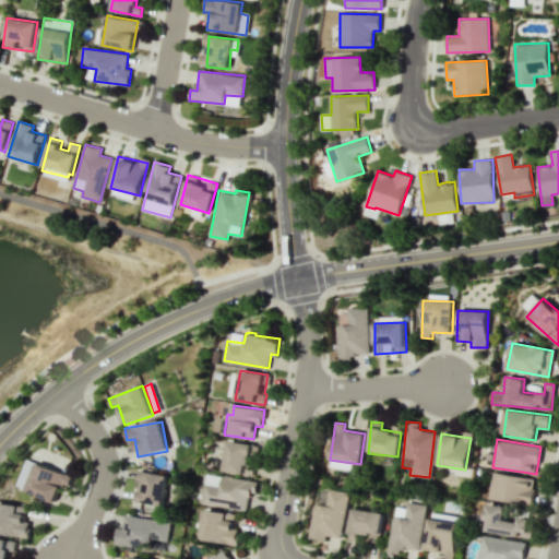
[(253,444),(227,441),(224,472),(250,474),(253,444)]
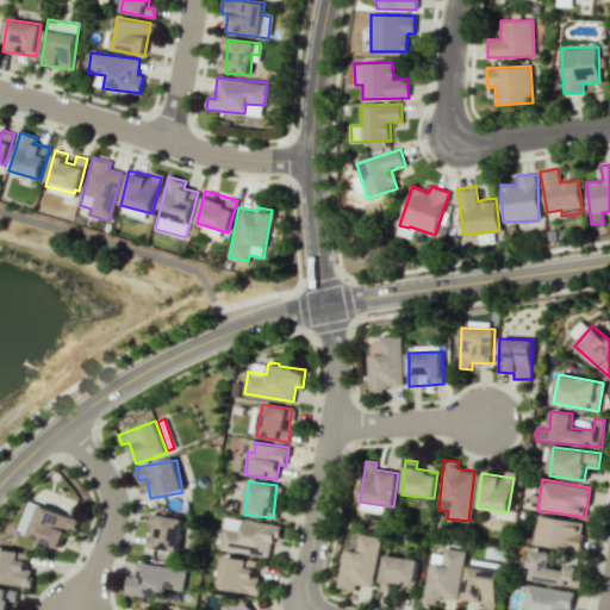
[(79,521),(41,505),(27,536),(60,549),(68,528),(75,531),(79,521)]
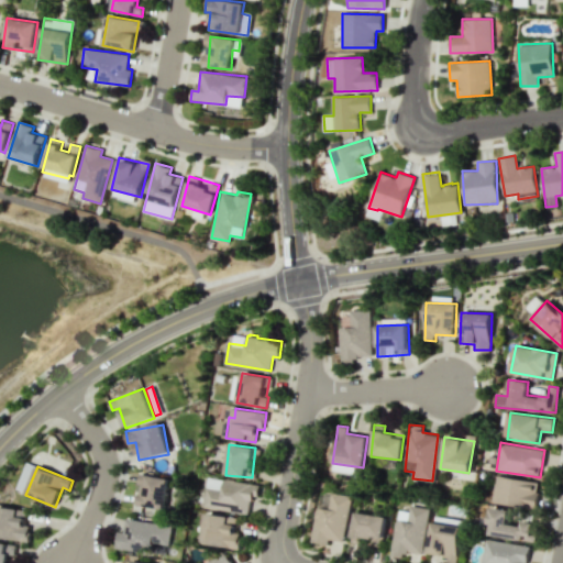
[(164,509),(167,478),(144,475),(141,506),(164,509)]
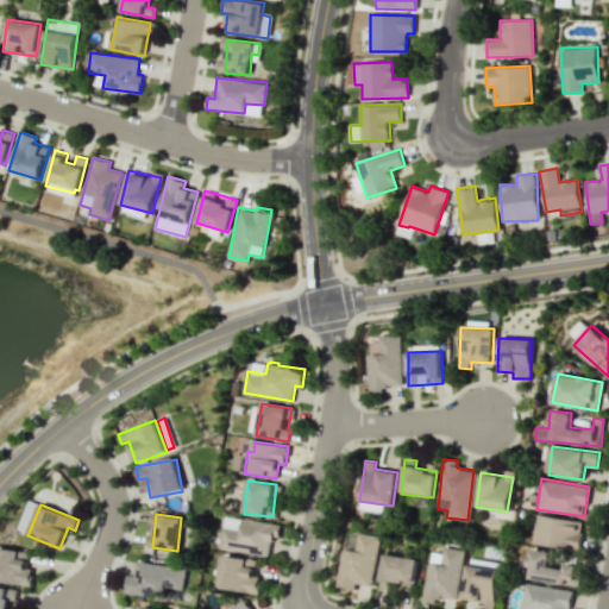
[(532,544),(578,550),(582,520),(535,514),(532,544)]
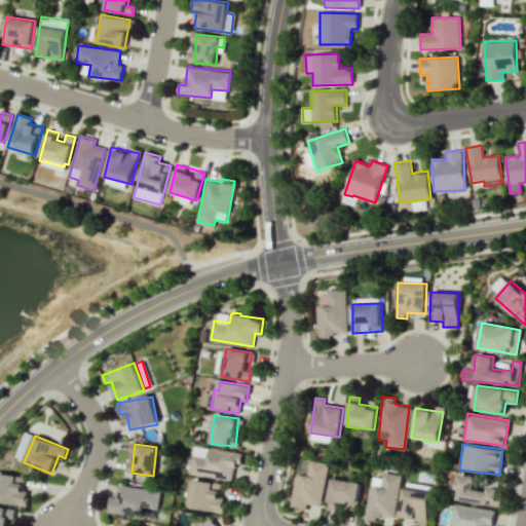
[(235,480),(238,451),(209,448),(208,455),(203,454),(204,448),(193,447),(190,475),(235,480)]
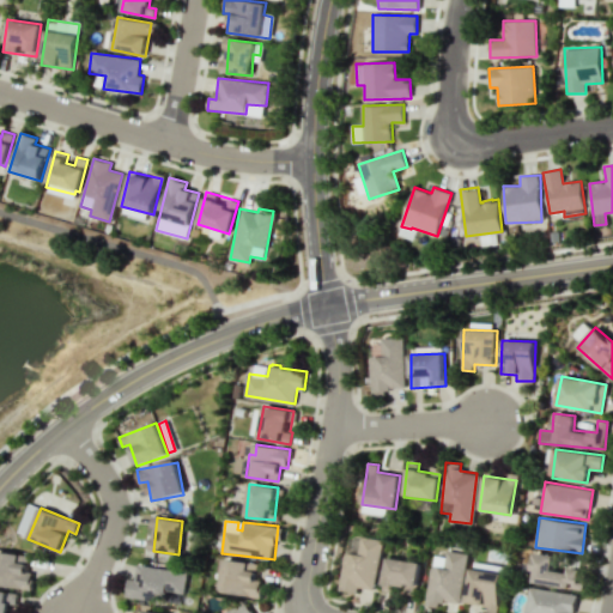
[(339,590),(357,593),(358,588),(372,590),(378,541),(359,539),(357,553),(345,552),(339,590)]
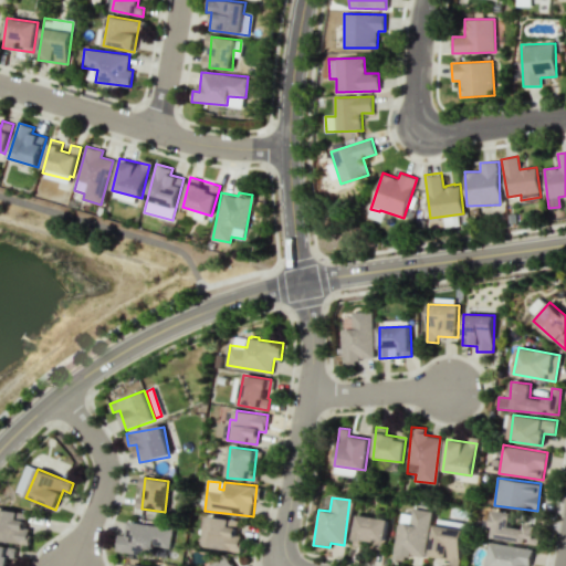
[(0,541),(30,543),(31,530),(25,530),(27,511),(0,509),(0,541)]
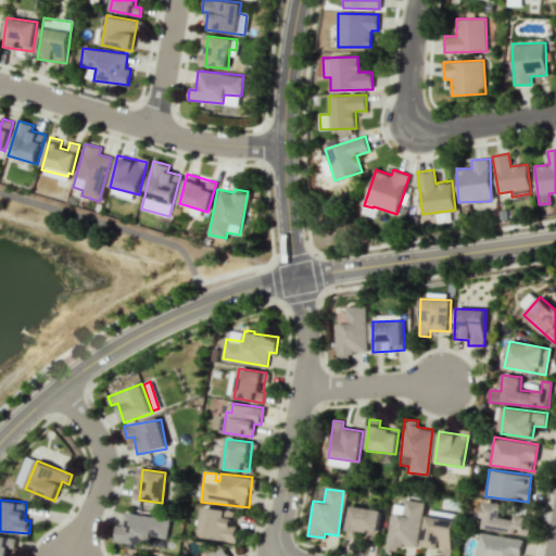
[(389,514),(386,546),(415,550),(420,501),(403,500),(401,515),(389,514)]
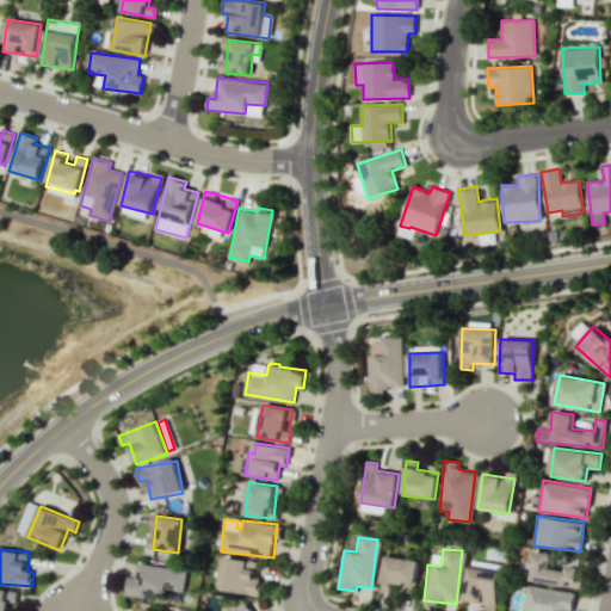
[(528,580),(579,588),(581,568),(566,566),(565,571),(550,568),(553,554),(532,550),(528,580)]
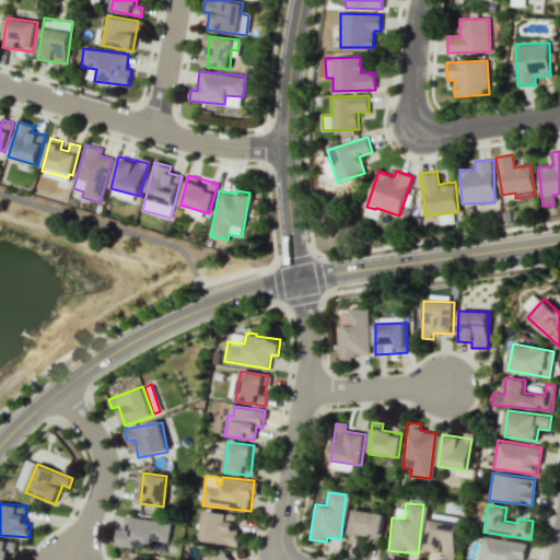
[(237,546),(240,532),(232,529),(235,515),(205,510),(200,539),(237,546)]
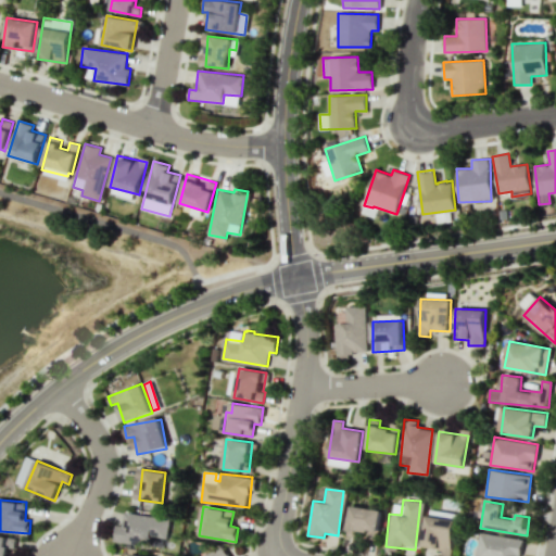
[(379,508),(349,507),(348,536),(356,536),(356,531),(366,531),(365,539),(378,540),(379,508)]
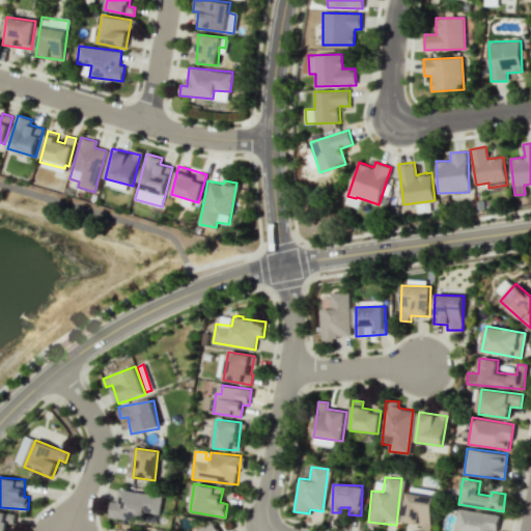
[(140,522),(141,511),(159,513),(161,496),(118,491),(117,502),(111,501),(109,518),(140,522)]
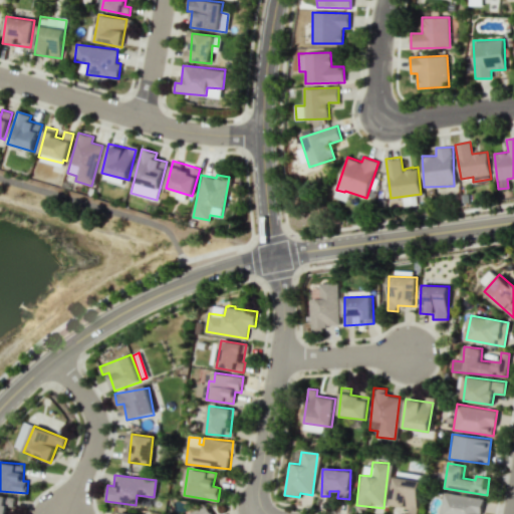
[(416,513),(420,480),(393,477),(390,506),(409,508),(407,513),(416,513)]
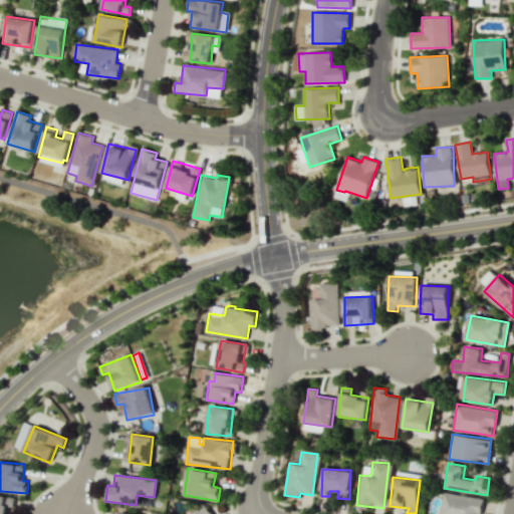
[(480,513),(482,498),(442,493),(439,513),(480,513)]
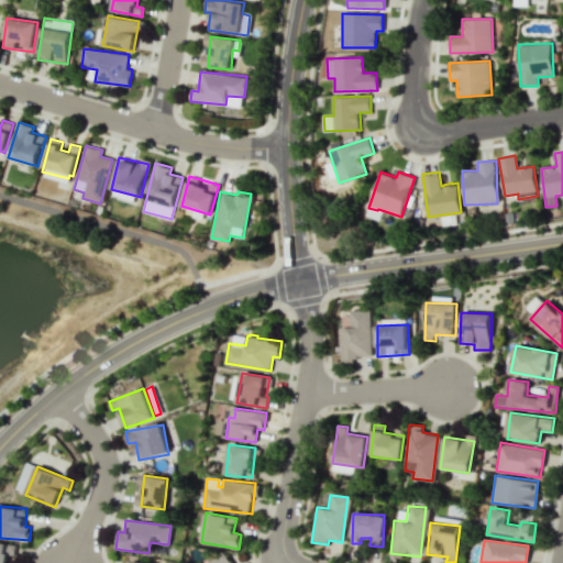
[(0,562),(12,562),(15,544),(0,542),(0,562)]
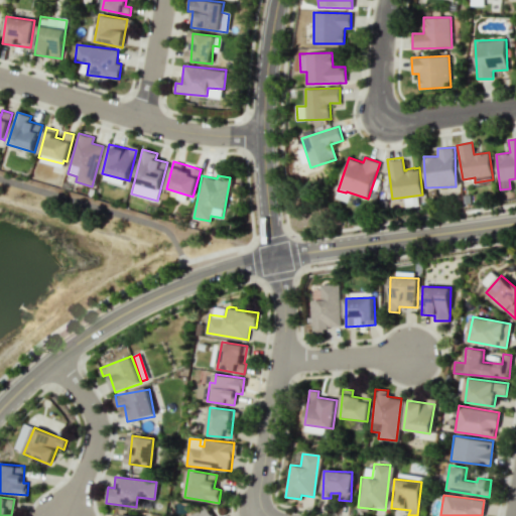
[(211,515),(206,507),(188,515),(211,515)]
